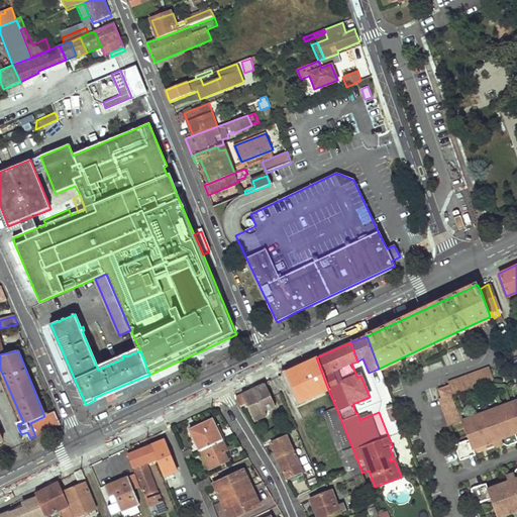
[(328,390),(316,357),(281,375),(295,405),(328,390)]
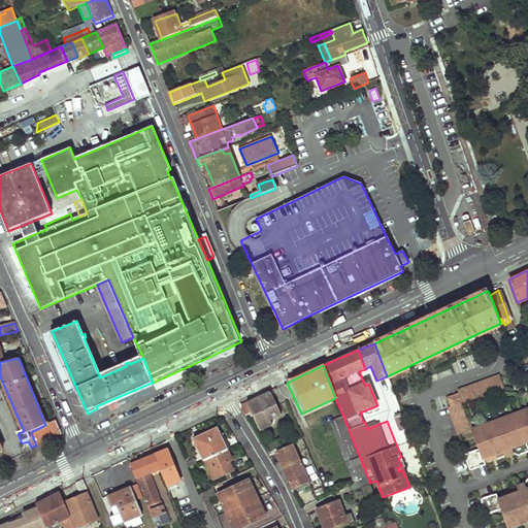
[(462,405),(503,390),(498,376),(457,392),(461,402),(462,405)]
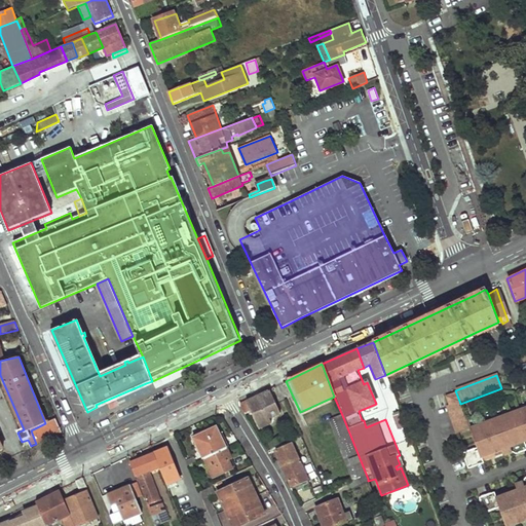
[(269,389),(245,401),(257,424),(280,413),(269,389)]
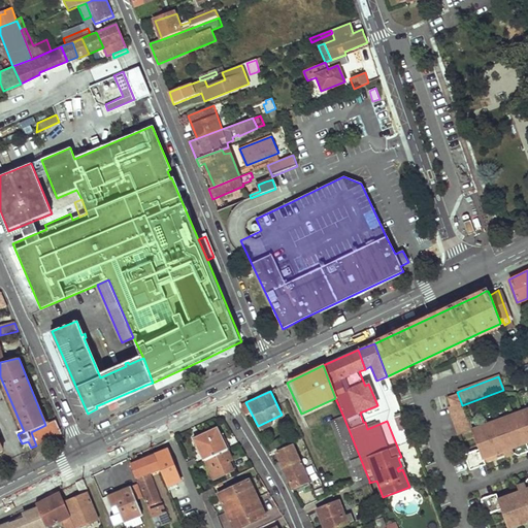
[(461,402),(448,407),(458,435),(471,431),(462,405),(461,402)]
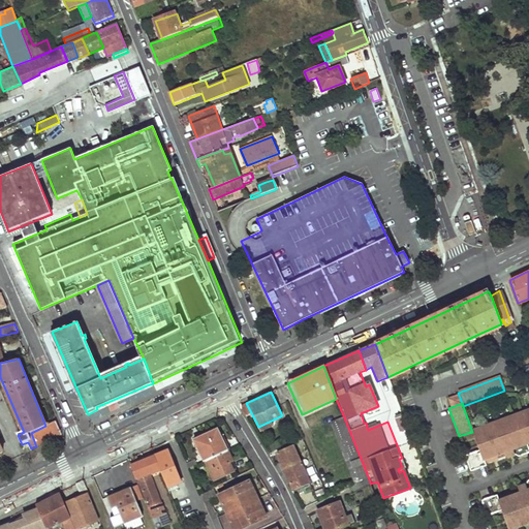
[(528,410),(472,432),(479,450),(465,456),(471,471),(486,466),(485,463),(506,456),(507,458),(516,455),(519,457),(528,452),(526,444),(528,442),(528,410)]
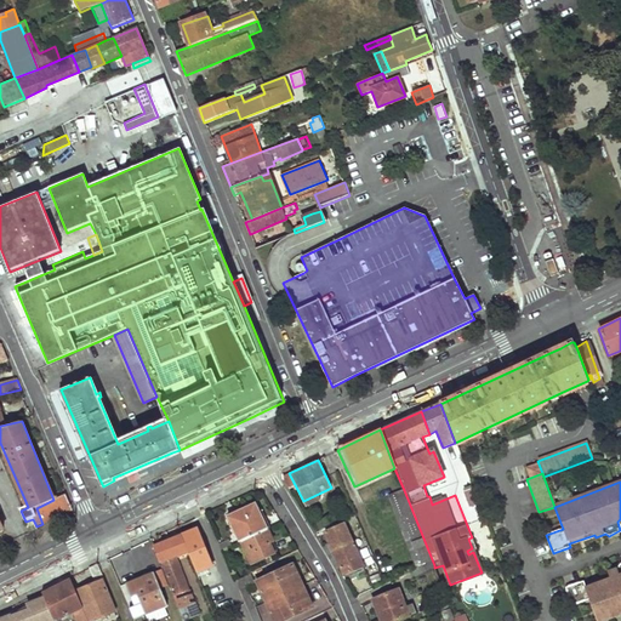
[(469,507),(478,503),(472,489),(463,491),(469,507)]
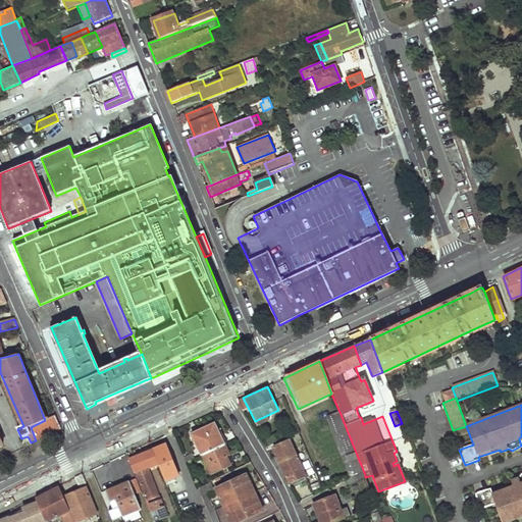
[(352,481),(365,475),(340,412),(329,416),(337,436),(334,438),(352,481)]
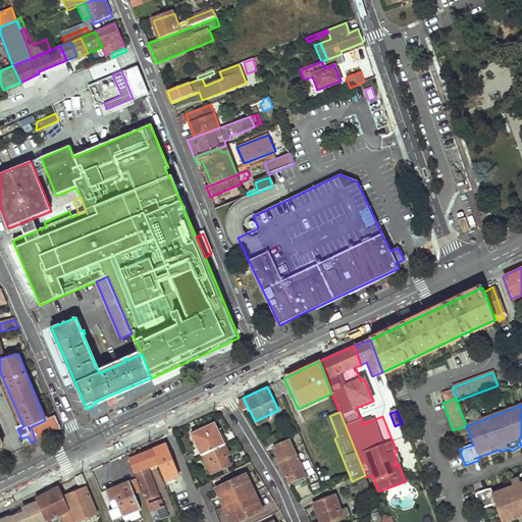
[(31,427),(36,440),(61,427),(56,415),(45,420),(31,427)]
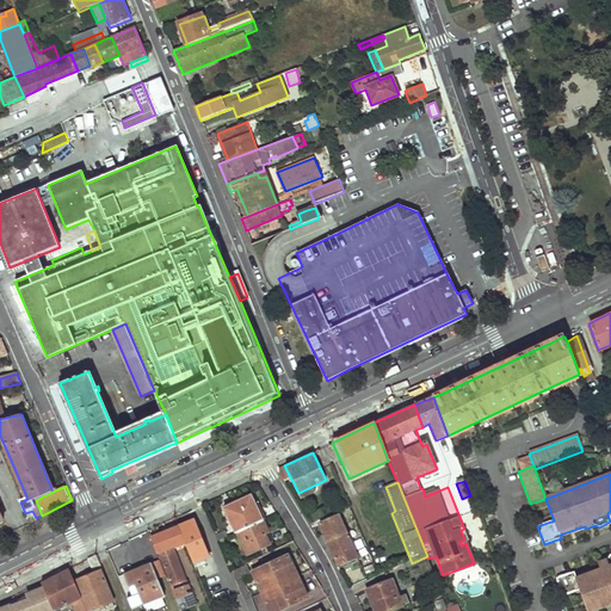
[(224,507),(236,534),(239,532),(265,520),(253,494),(224,507)]
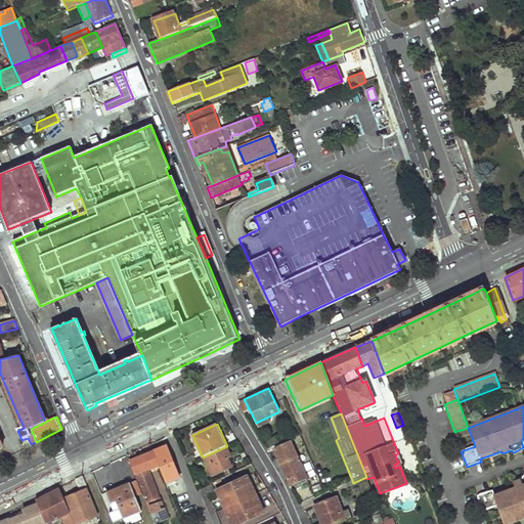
[(28,438),(22,440),(26,448),(32,446),(31,444),(28,438)]
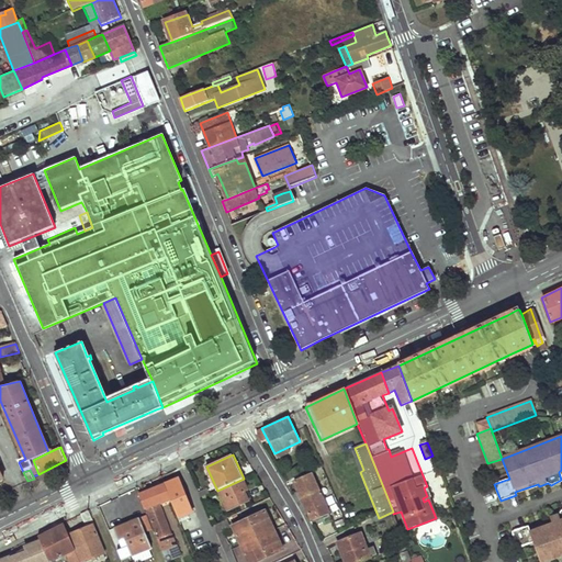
[(328,515),(310,470),(302,473),(304,479),(294,483),(311,523),(328,515)]
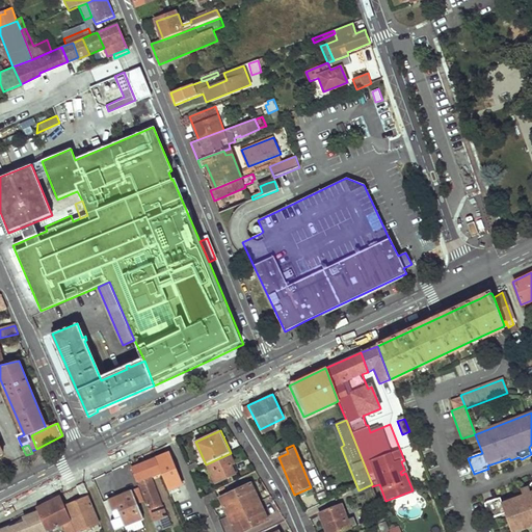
[(231,453),(208,463),(216,482),(234,474),(230,464),(235,461),(231,453)]
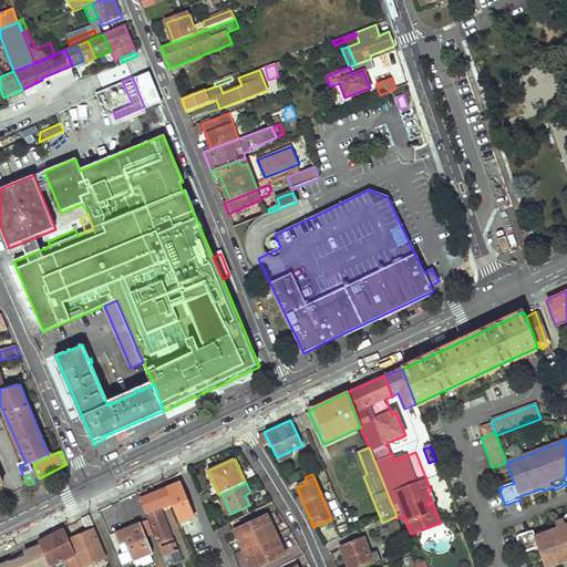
[(179,523),(194,517),(179,484),(165,490),(172,503),(179,523)]
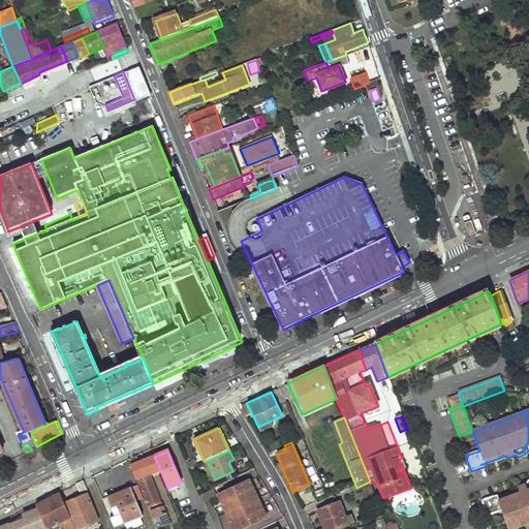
[(160,469),(154,457),(131,466),(136,479),(137,478),(153,516),(164,511),(149,474),(160,469)]
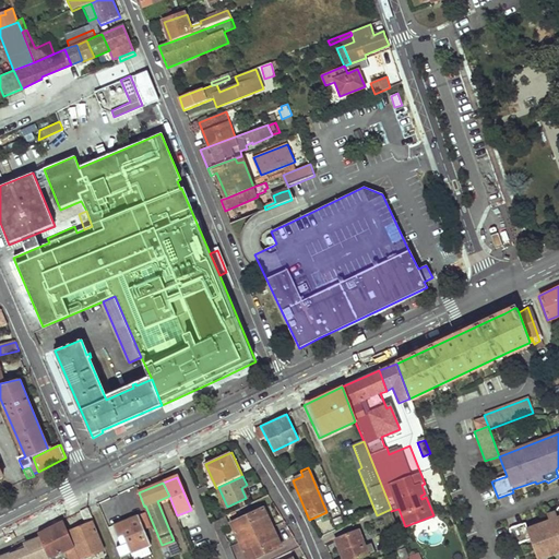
[(200,496),(209,491),(206,486),(197,490),(200,496)]
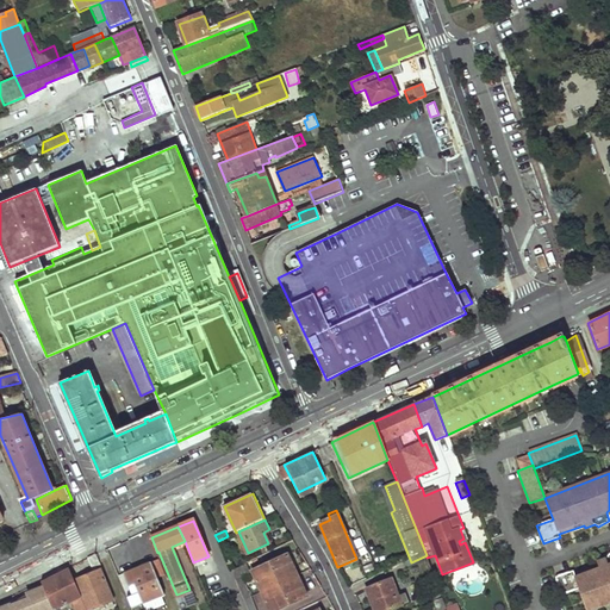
[(609,553),(608,554),(605,559),(597,562),(598,565),(574,574),(573,571),(555,577),(562,595),(578,589),(585,609),(590,609),(609,603),(609,553)]
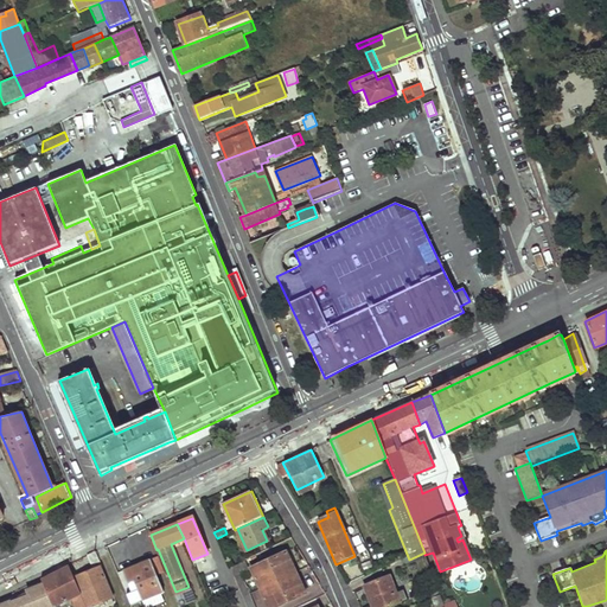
[(96,551),(87,556),(93,572),(75,579),(85,606),(88,606),(88,605),(109,596),(100,568),(103,567),(96,551)]
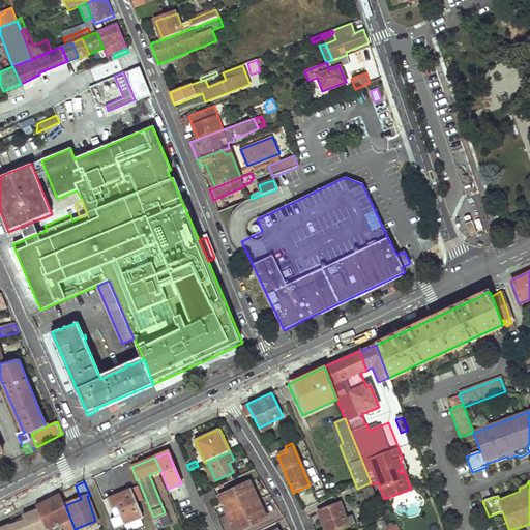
[(219,496),(228,514),(229,516),(260,502),(251,482),(219,496)]
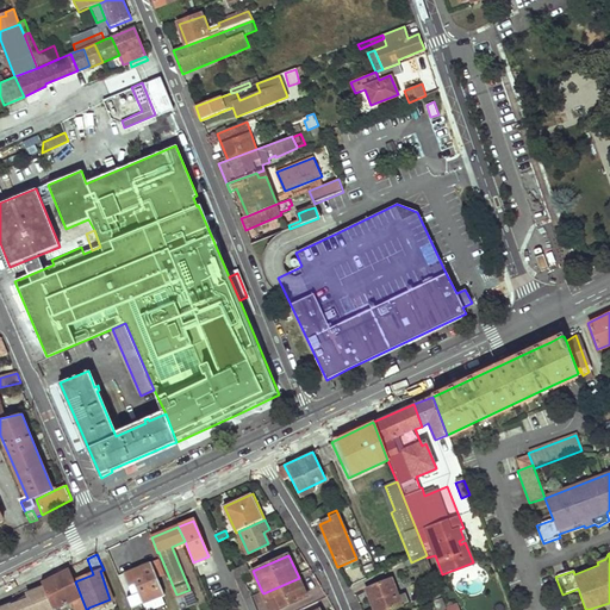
[(408,573),(429,564),(427,558),(427,555),(411,562),(404,565),(408,573)]
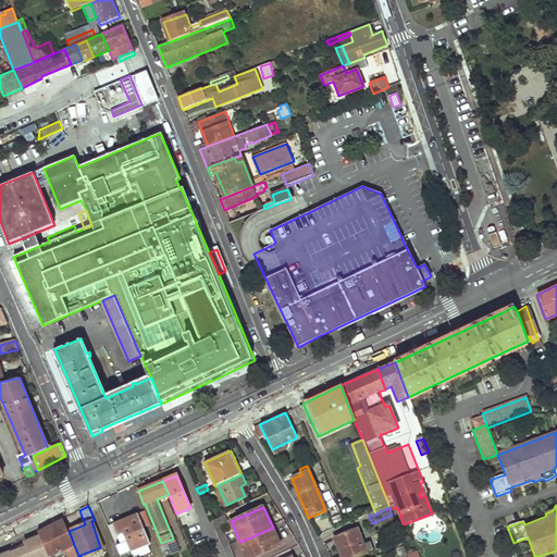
[(139,514),(113,524),(122,544),(128,541),(133,552),(152,543),(139,514)]
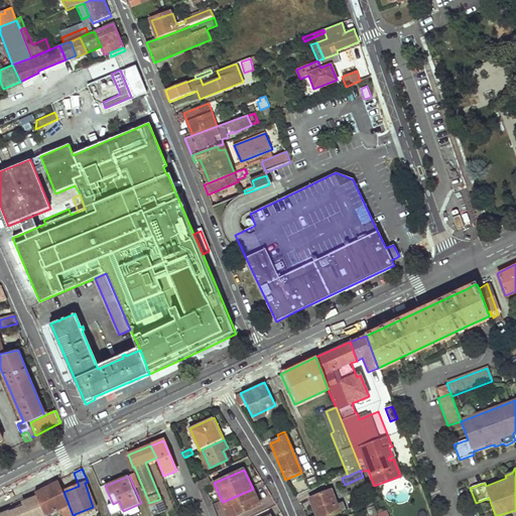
[(71,515),(58,483),(36,493),(37,498),(45,515),(54,511),(56,515),(71,515)]
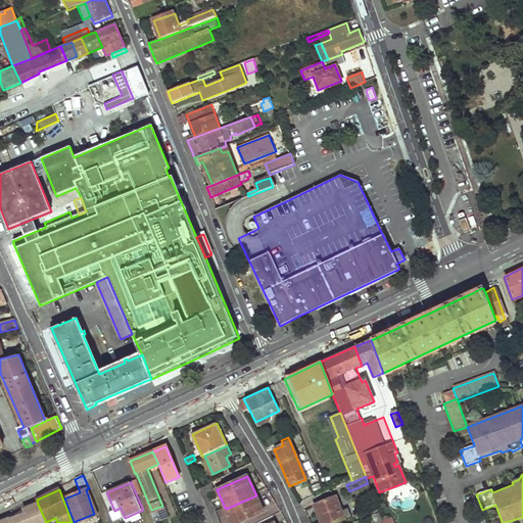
[(226,509),(232,522),(237,522),(264,512),(256,495),(226,509)]
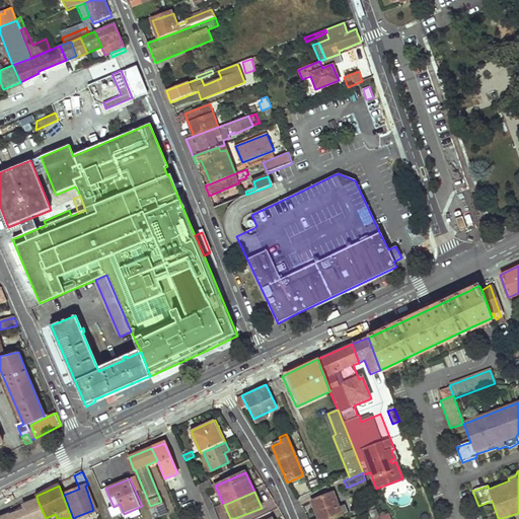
[(311,503),(317,518),(336,518),(342,517),(334,495),(311,503)]
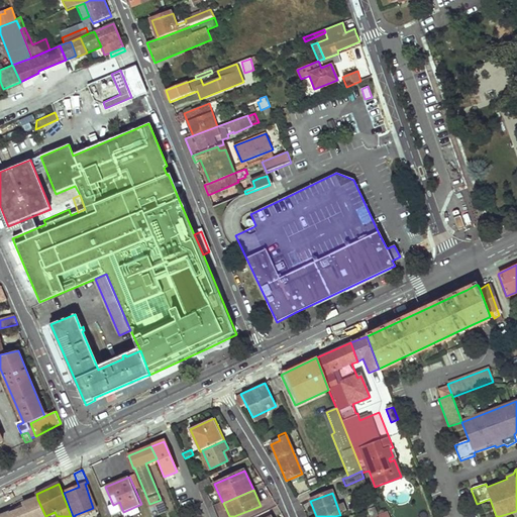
[(45,516),(37,499),(24,504),(25,508),(11,514),(10,513),(0,516),(45,516)]
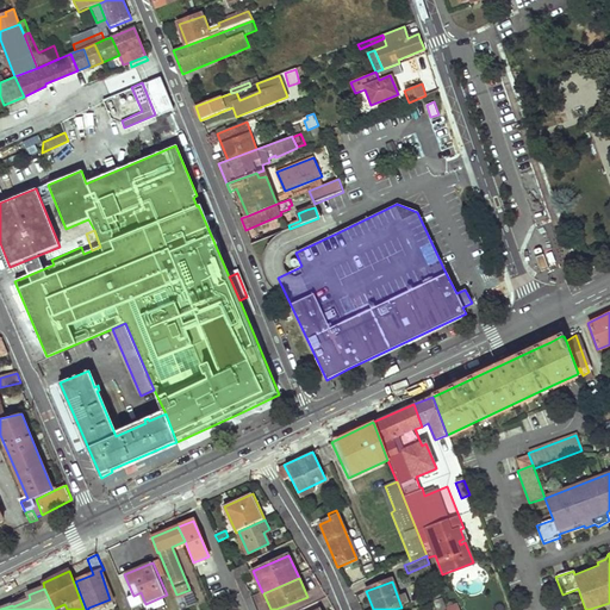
[(247,609),(255,609),(250,598),(243,602),(247,609)]
